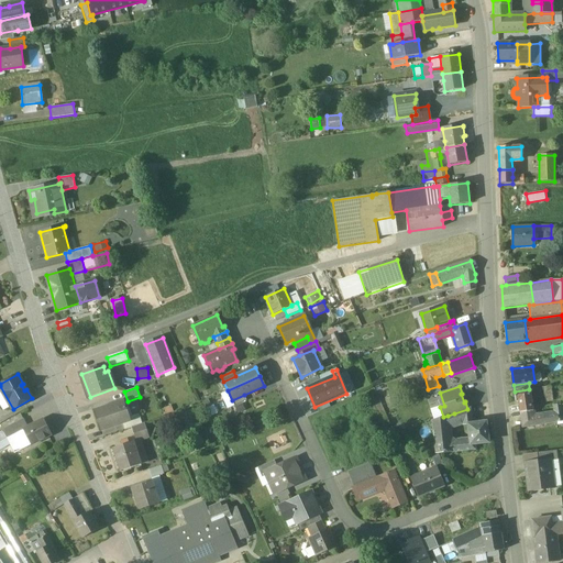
[(515,392),(514,392),(516,401),(518,401),(520,414),(533,411),(530,389),(529,389),(515,392)]
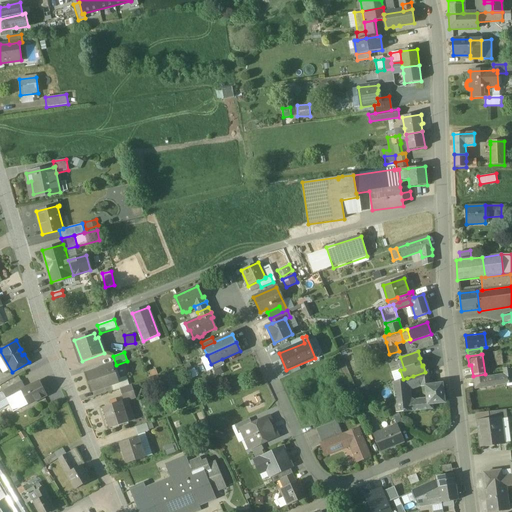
[(222,359),(211,364),(213,369),(224,364),(222,359)]
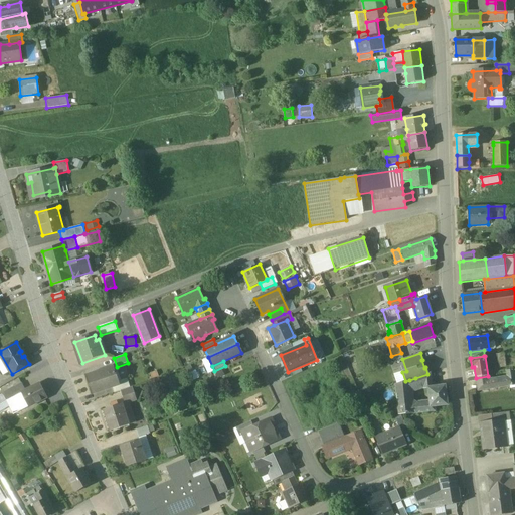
[(114,367),(87,376),(93,394),(112,388),(120,385),(114,367)]
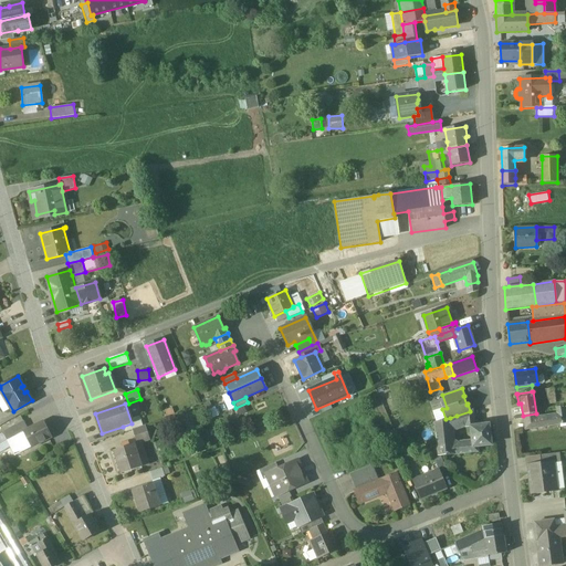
[(565,406),(556,408),(557,415),(557,416),(565,415),(565,406)]
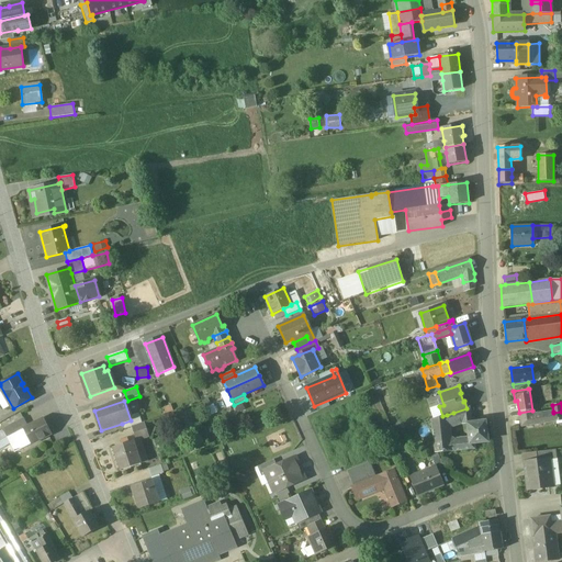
[(467,408),(453,413),(454,422),(453,424),(467,422),(471,422),(470,407),(467,408)]
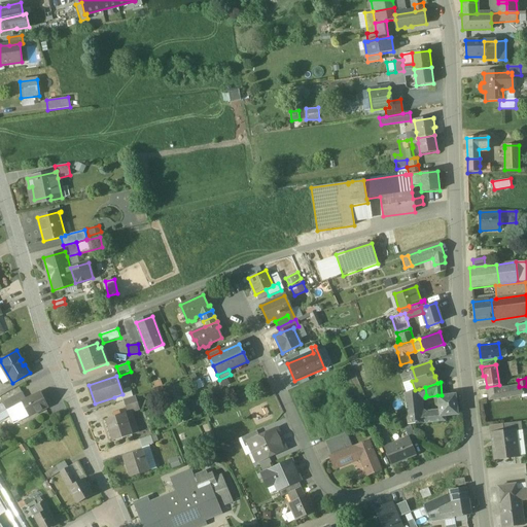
[(19,386),(0,396),(3,403),(22,393),(19,386)]
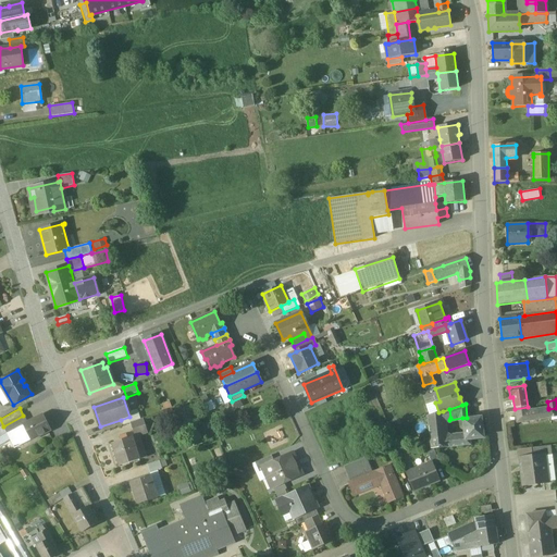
[(528,411),(515,413),(517,423),(556,417),(556,409),(556,408),(548,409),(548,408),(528,411)]
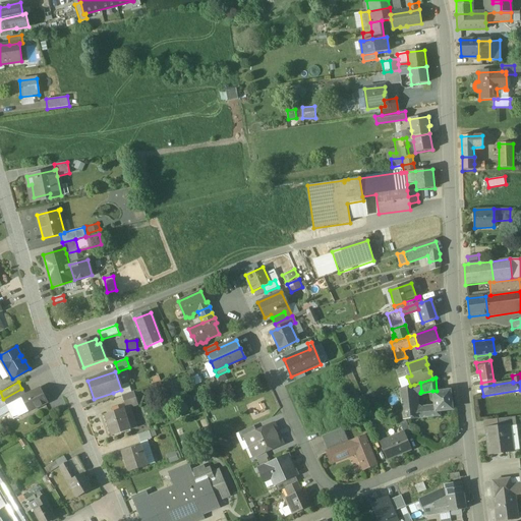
[(410,386),(400,390),(401,406),(417,405),(415,393),(414,385),(410,386)]
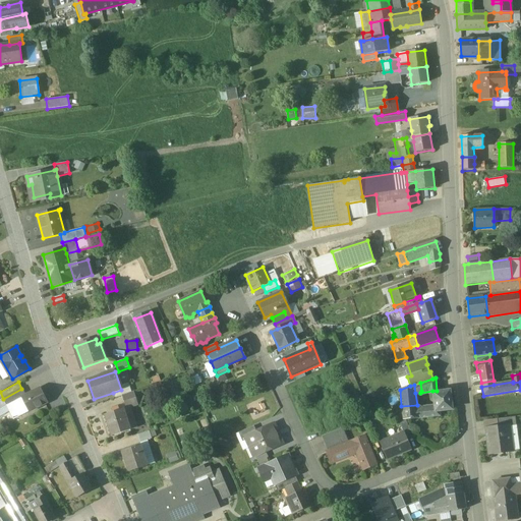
[(129,387),(121,390),(113,393),(115,398),(122,396),(131,393),(129,387)]
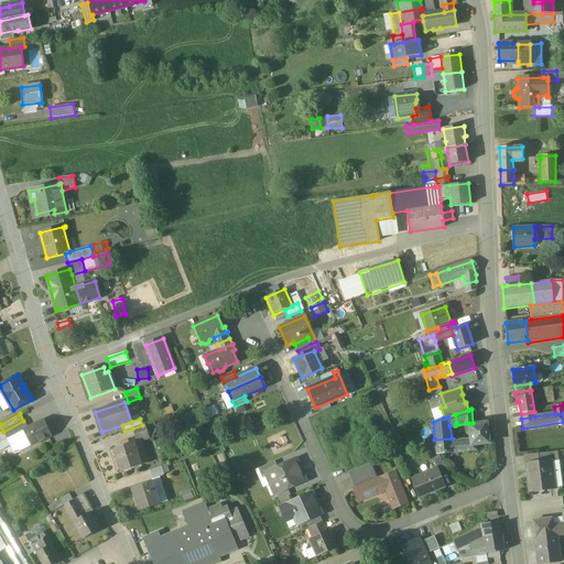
[(28,429),(18,433),(22,441),(28,437),(32,446),(52,436),(43,420),(36,424),(31,426),(28,429)]
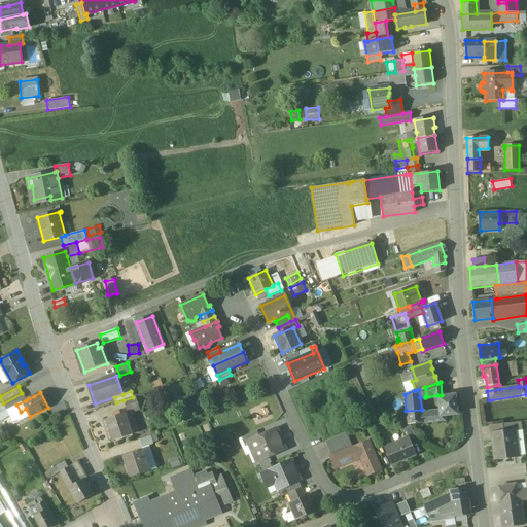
[(22,393),(3,403),(5,407),(7,410),(16,405),(26,400),(22,393)]
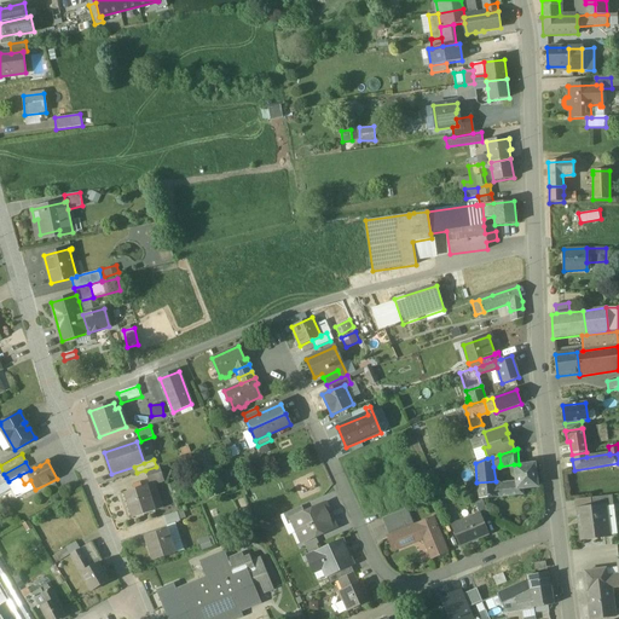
[(534,464),(519,466),(519,464),(514,464),(516,484),(521,484),(521,489),(537,487),(534,464)]
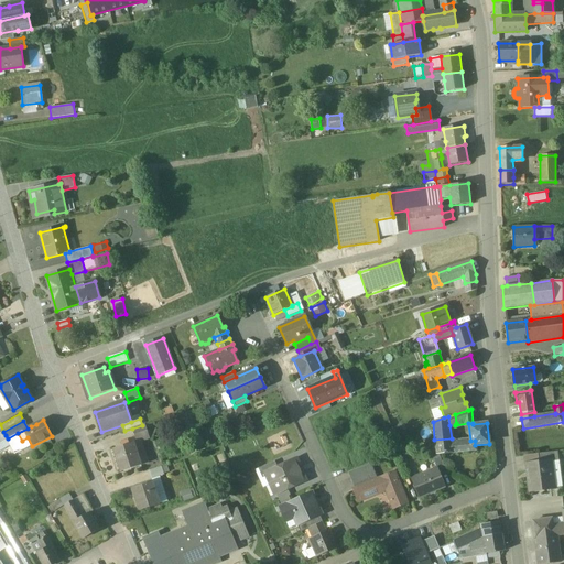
[(142,425),(132,429),(137,442),(140,441),(149,437),(144,424),(142,425)]
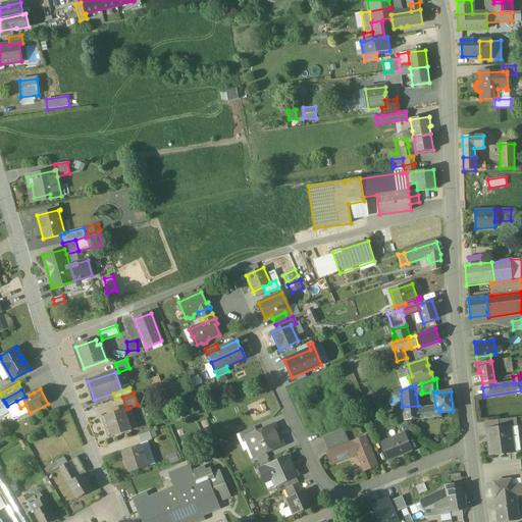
[(16,401),(7,406),(14,421),(30,413),(25,405),(20,408),(16,401)]
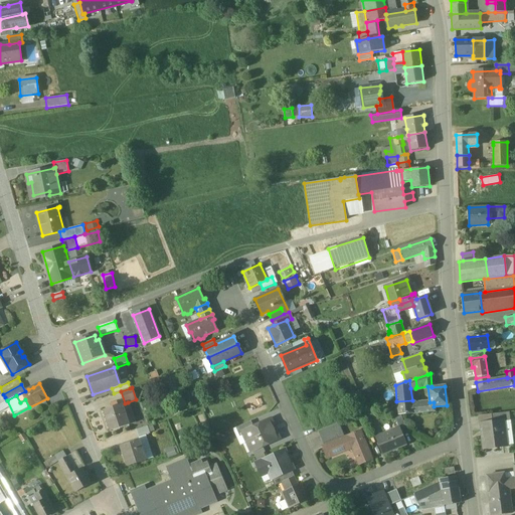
[(412,400),(396,401),(398,415),(401,415),(418,413),(417,404),(412,400)]
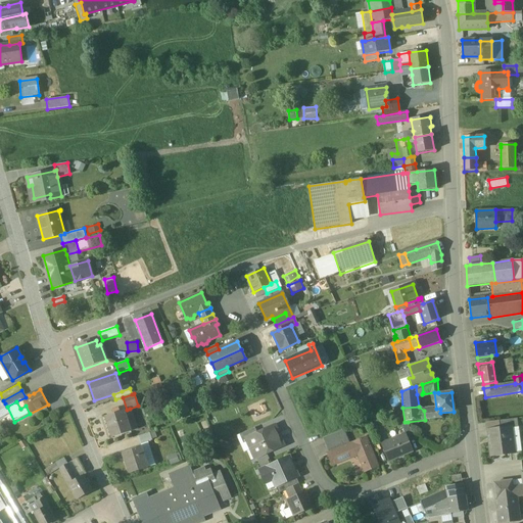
[(124,411),(105,417),(111,436),(121,433),(121,435),(137,430),(130,409),(127,410),(124,411)]
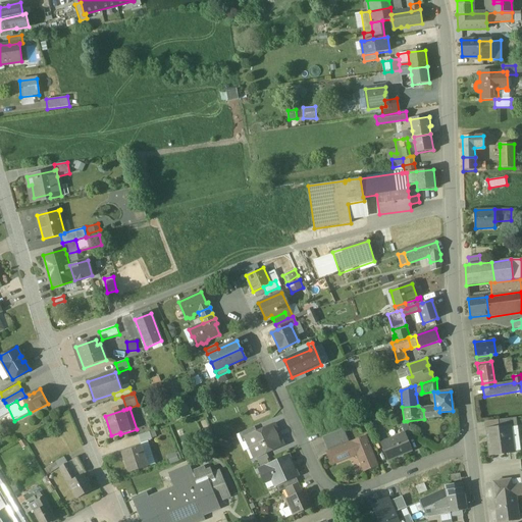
[(435,408),(423,410),(424,419),(440,417),(439,412),(439,408),(435,408)]
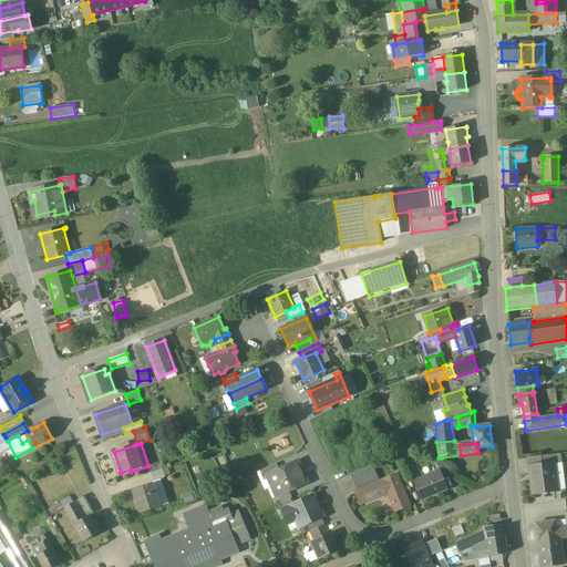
[(560,453),(540,456),(542,465),(555,463),(555,464),(562,464),(560,453)]
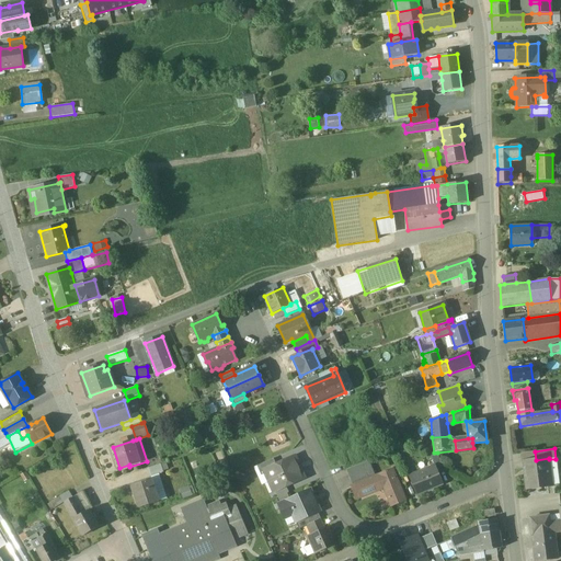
[(445,471),(437,453),(431,456),(435,467),(435,466),(438,473),(445,471)]
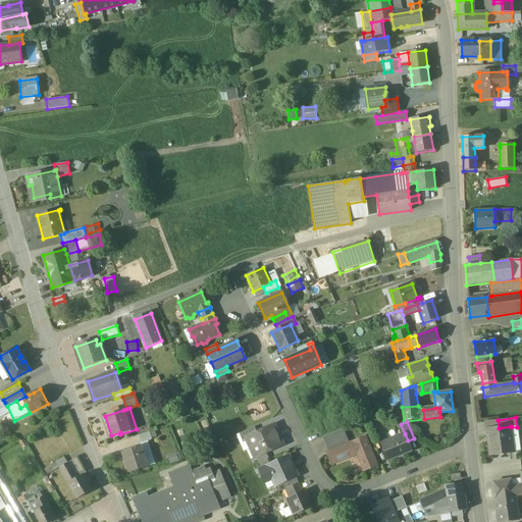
[(257,432),(246,437),(247,440),(255,458),(284,445),(275,424),(257,432)]
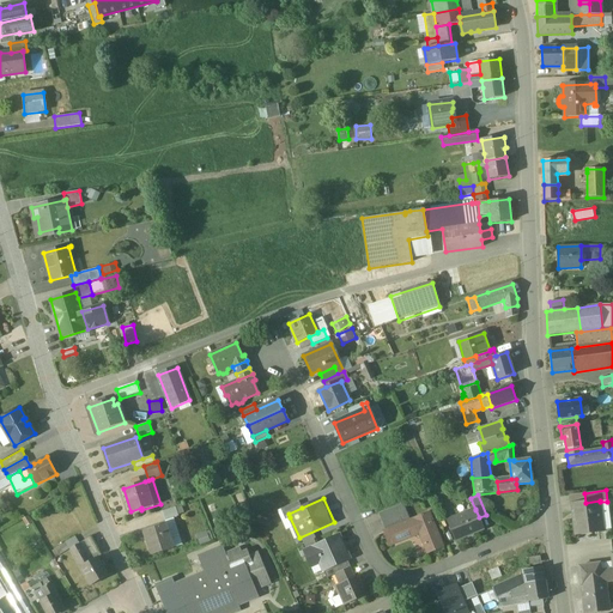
[(299,501),(281,509),(286,520),(290,517),(289,514),(302,508),(299,501)]
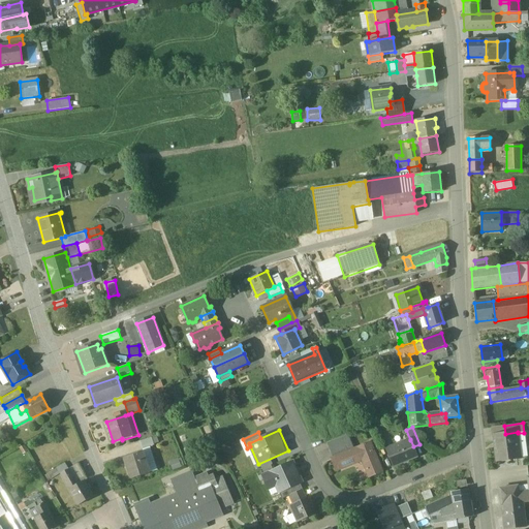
[(505,434),(495,435),(497,448),(495,448),(497,462),(518,459),(515,434),(518,433),(518,432),(505,434)]
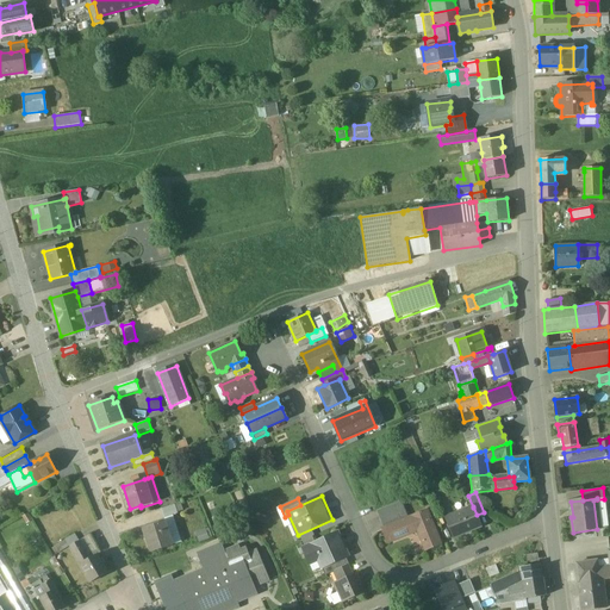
[(400,502),(391,504),(399,523),(408,518),(400,502)]
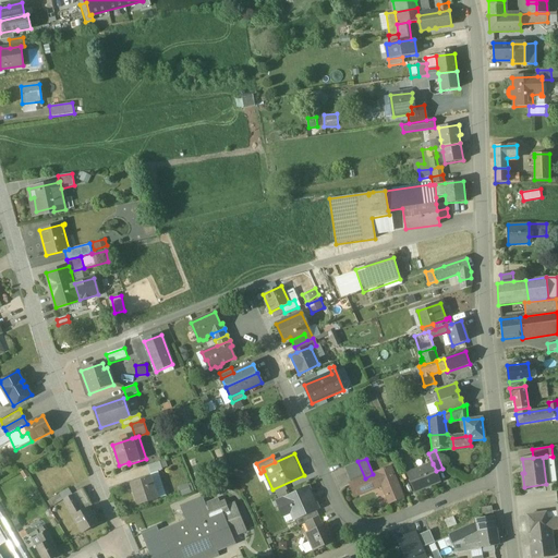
[(159,461),(146,465),(149,474),(162,470),(159,461)]
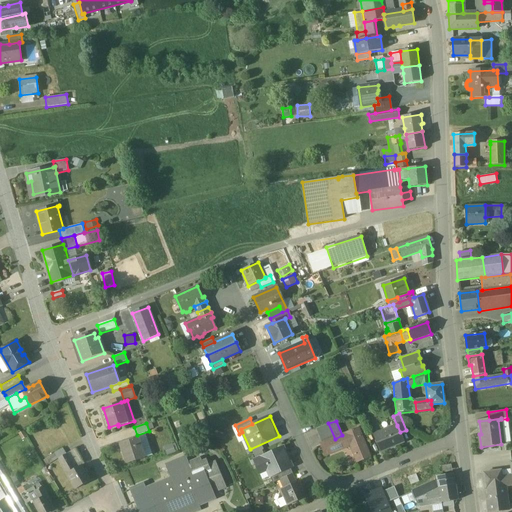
[(328,423),(316,429),(322,444),(335,439),(328,423)]
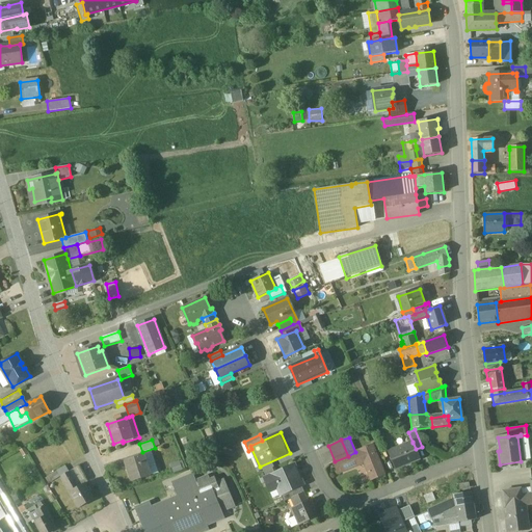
[(413,443),(389,452),(396,471),(420,460),(416,449),(413,442),(413,443)]
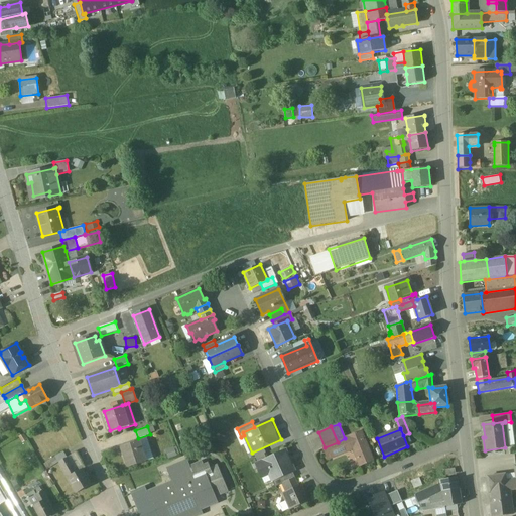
[(325,447),(324,447),(328,459),(350,449),(350,450),(351,452),(351,453),(352,454),(353,454),(354,454),(355,453),(360,465),(372,460),(361,432),(345,438),(338,442),(325,447)]
